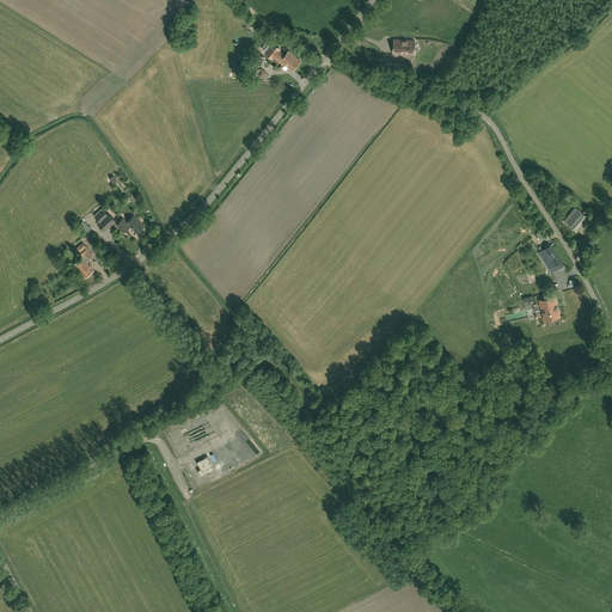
[(393,40),(393,53),(414,54),(415,41),(393,40)]
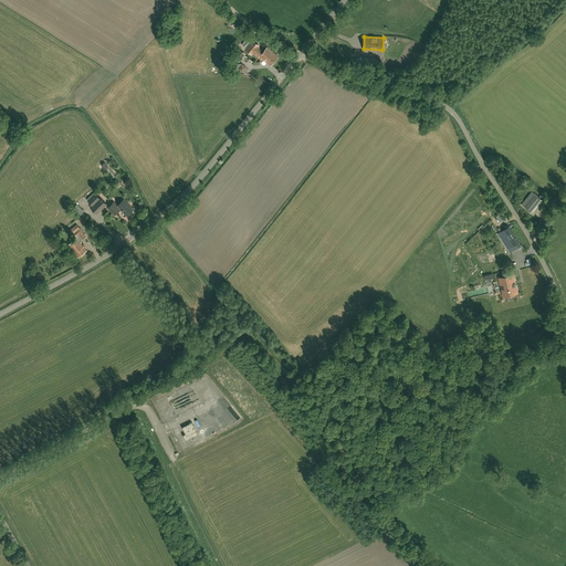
[(253,40),(247,48),(252,53),(253,52),(260,58),(262,60),(263,59),(271,65),(279,56),(268,46),(264,51),(259,46),(259,45),(253,40)]
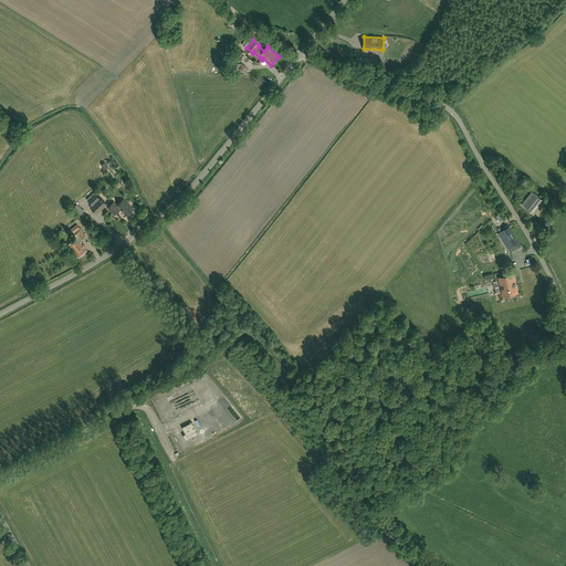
[(238,49),(232,55),(238,61),(243,54),(238,49)]
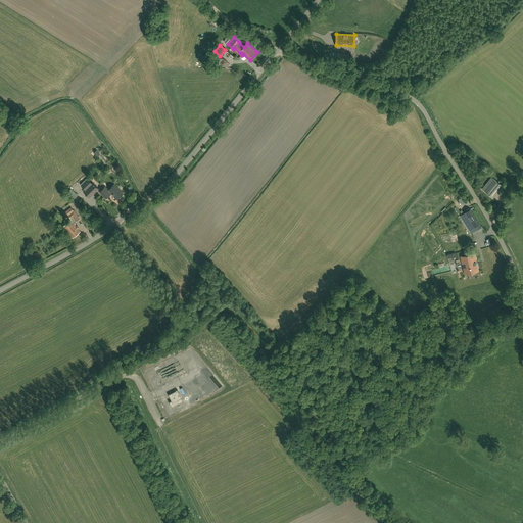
[(347,62),(348,55),(335,52),(334,60),(347,62)]
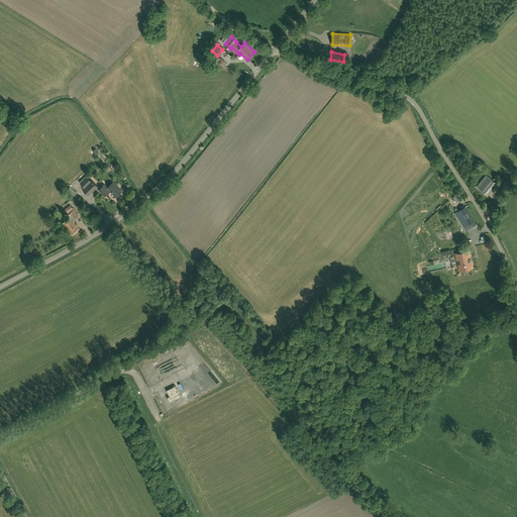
[(221,66),(222,66),(224,67),(227,64),(225,62),(221,58),(220,58),(218,57),(215,61),(217,62),(217,63),(221,66)]
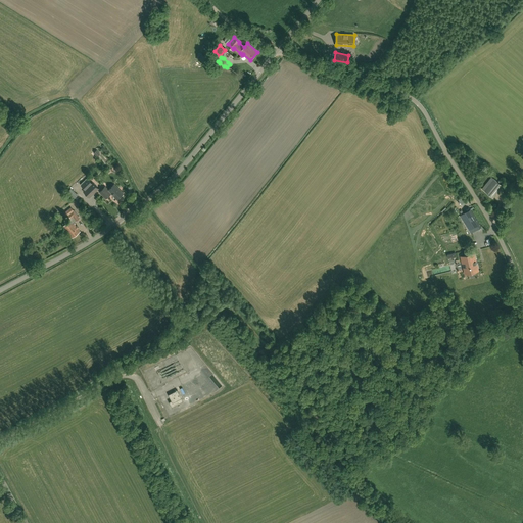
[(93,182),(92,183),(88,178),(81,185),(85,190),(84,191),(90,197),(99,188),(93,182)]
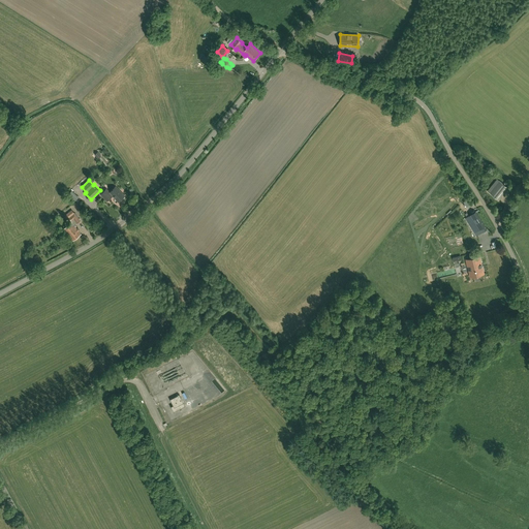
[(499,181),(490,192),(498,199),(507,187),(499,181)]
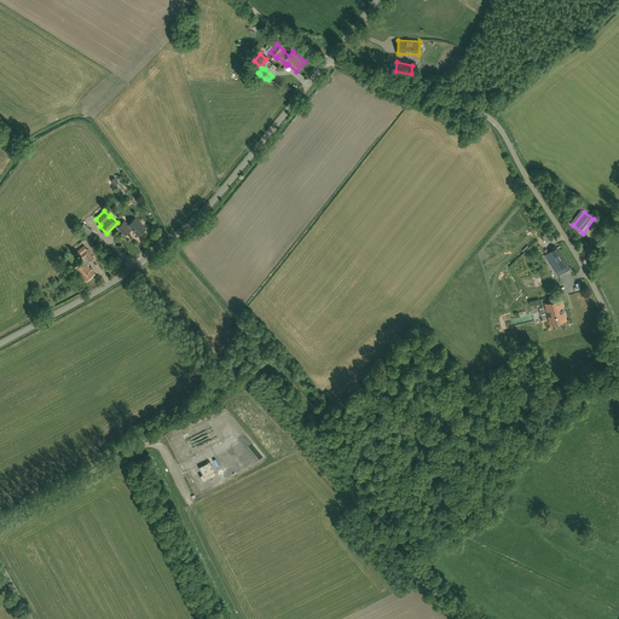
[(139,236),(146,229),(136,218),(128,225),(125,220),(119,227),(126,235),(132,229),(139,236)]
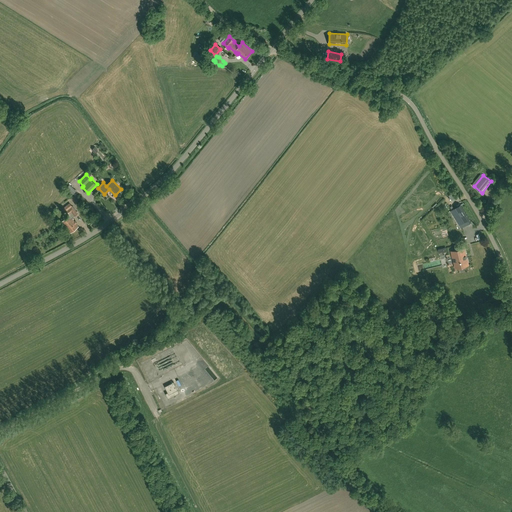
[(69,197),(76,203),(79,199),(73,194),(69,197)]
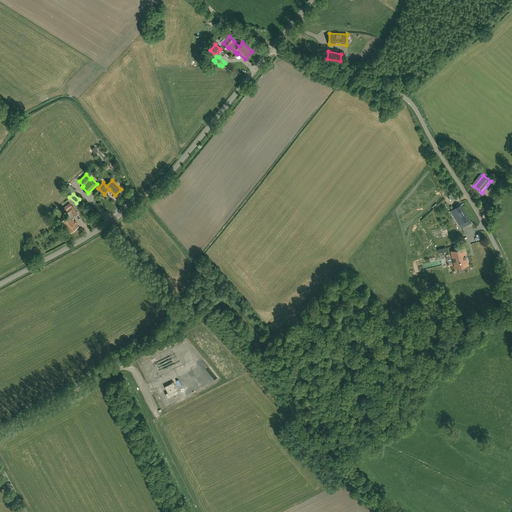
[(61,221),(63,224),(70,233),(78,227),(71,218),(74,216),(78,213),(69,203),(63,208),(68,215),(69,216),(65,219),(61,221)]
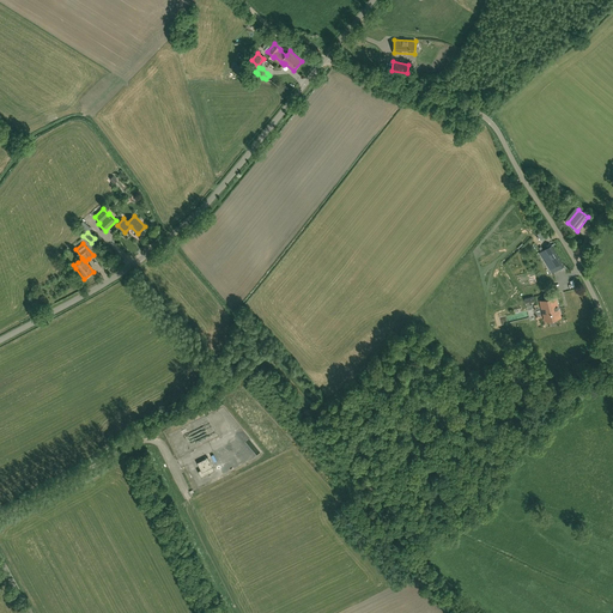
[(553,272),(564,265),(551,244),(541,252),(553,272)]
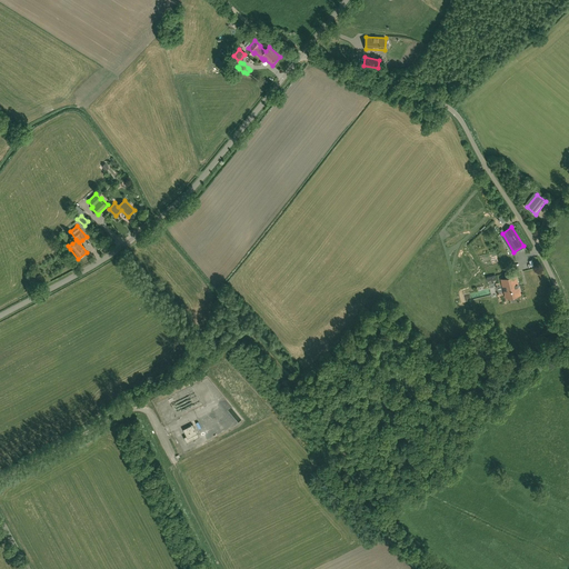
[(532,273),(517,277),(521,296),(537,292),(532,273)]
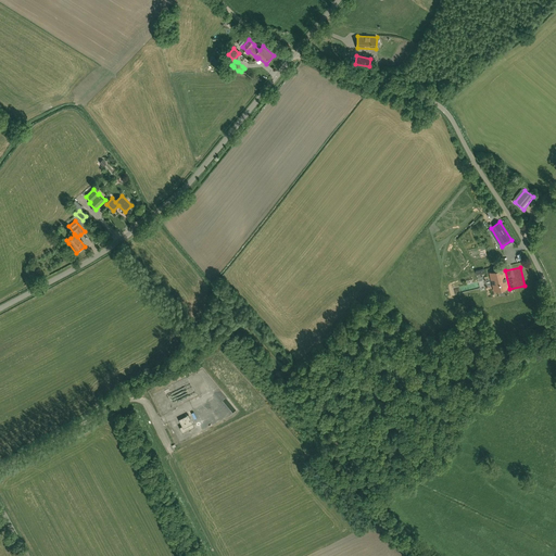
[(496,283),(493,285),(494,291),(505,289),(505,288),(508,288),(504,269),(490,273),(492,279),(495,279),(496,283)]
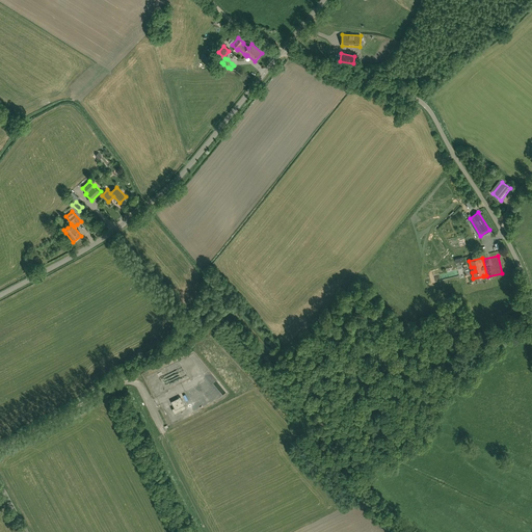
[(175,407),(171,408),(175,414),(186,408),(181,397),(171,401),(175,407)]
